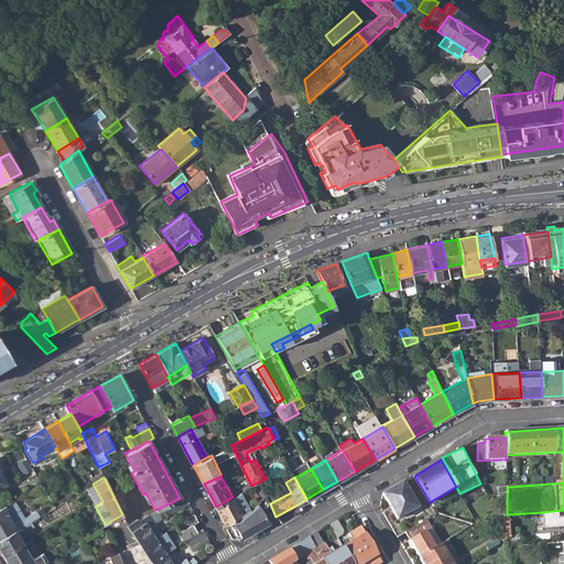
[(257,483),(263,496),(266,494),(260,481),(257,483)]
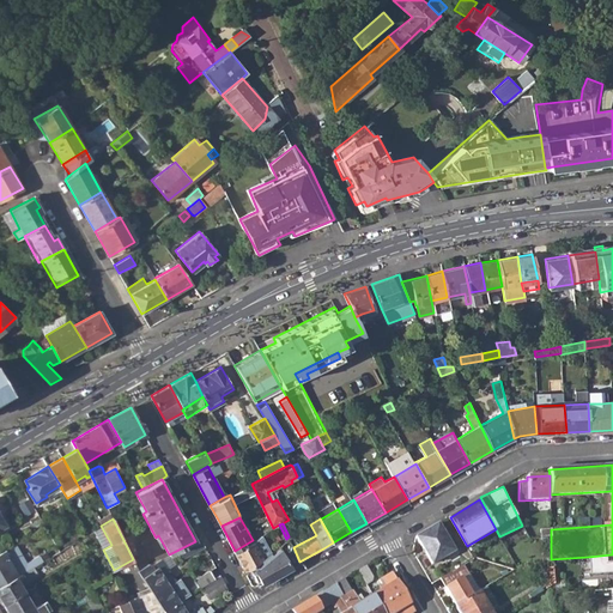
[(418,536),(432,563),(454,550),(439,523),(418,536)]
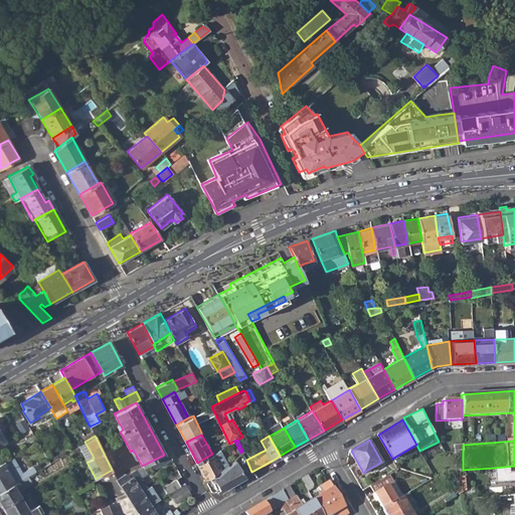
[(238,465),(245,476),(251,472),(246,460),(242,451),(240,453),(236,456),(239,462),(238,465)]
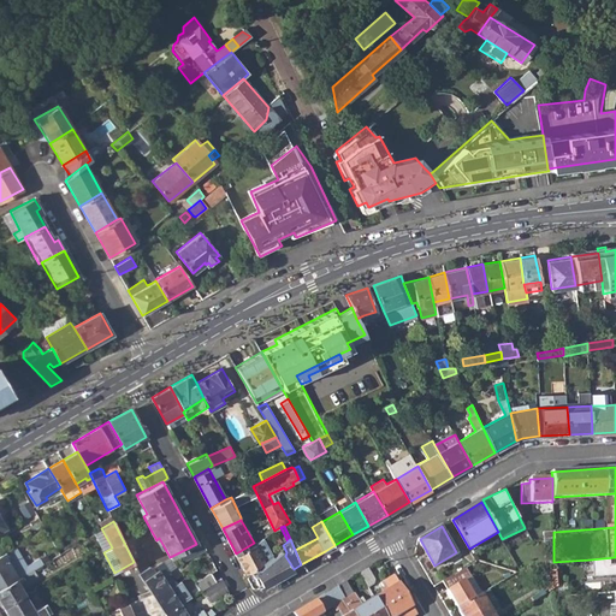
[(177,554),(182,561),(203,550),(206,549),(201,540),(196,544),(177,554)]
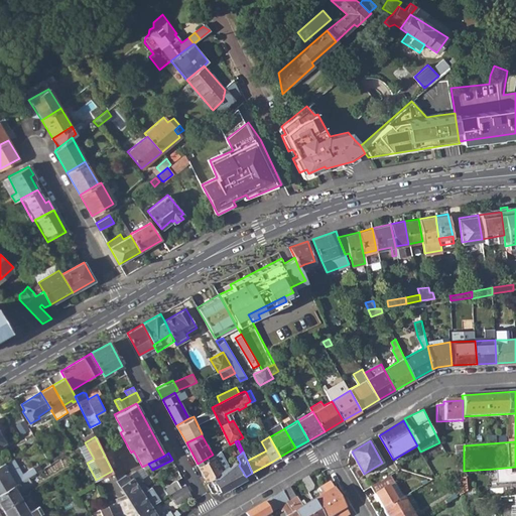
[(198,464),(207,482),(221,470),(213,455),(198,464)]
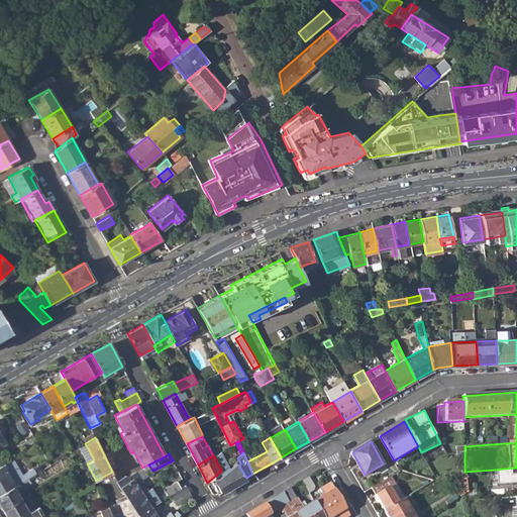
[(11,458),(0,464),(0,494),(15,485),(25,479),(35,473),(32,468),(20,475),(11,458)]
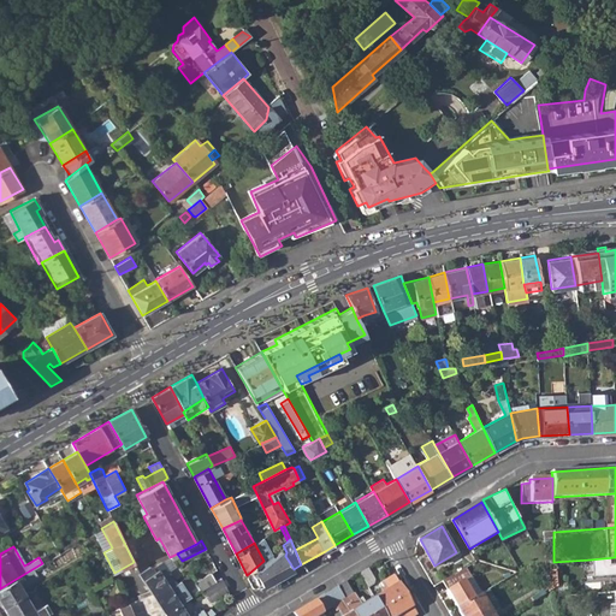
[(254,573),(264,587),(290,572),(279,552),(254,573)]
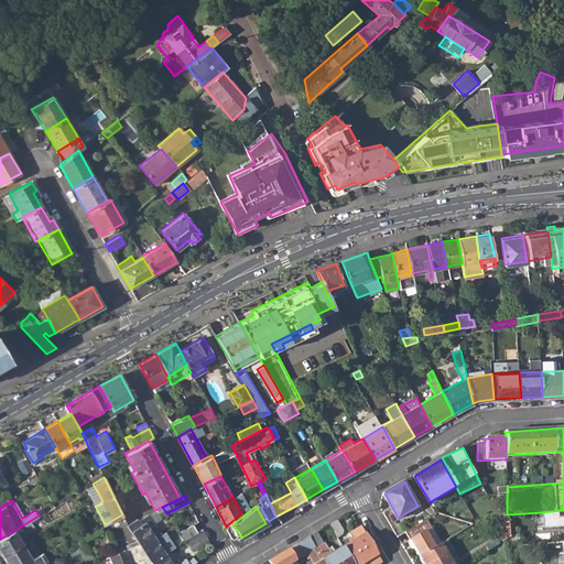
[(563,510),(541,512),(542,528),(563,525),(563,510)]
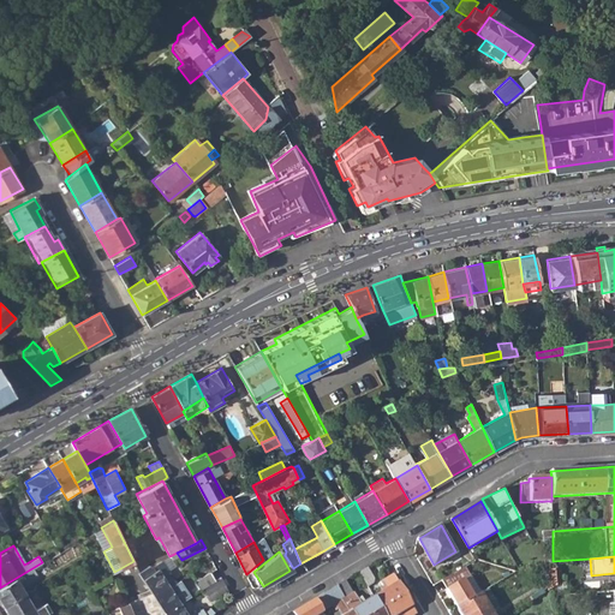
[(161,561),(155,563),(169,586),(175,583),(177,583),(161,561)]
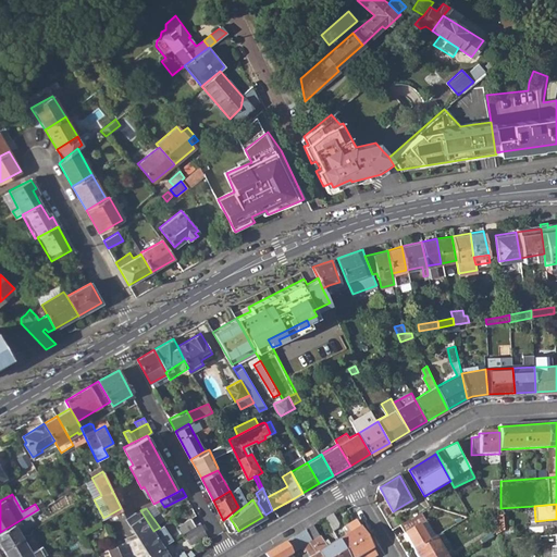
[(139,540),(153,531),(140,510),(136,512),(136,511),(126,517),(138,537),(139,540)]
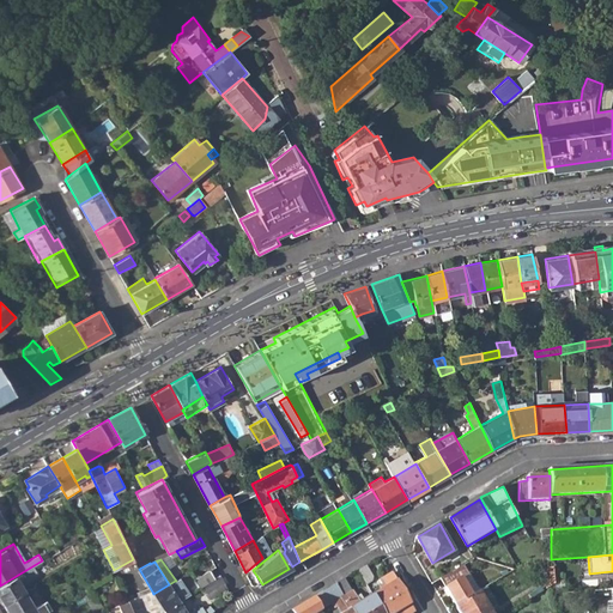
[(439,578),(455,604),(472,594),(462,576),(468,574),(462,564),(439,578)]
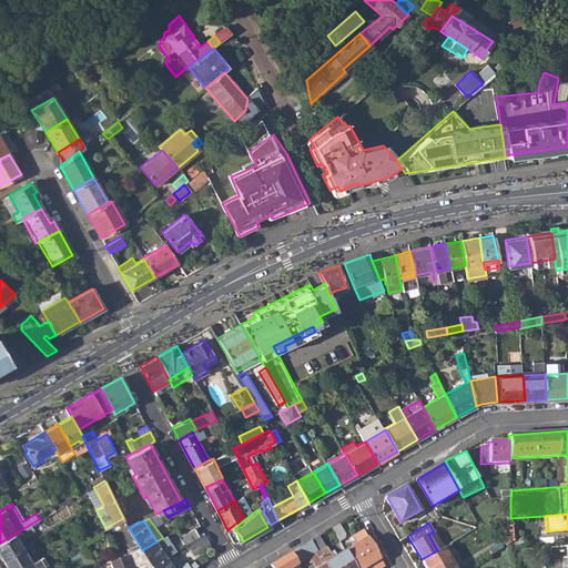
[(332,528),(341,541),(346,538),(346,534),(341,524),(332,528)]
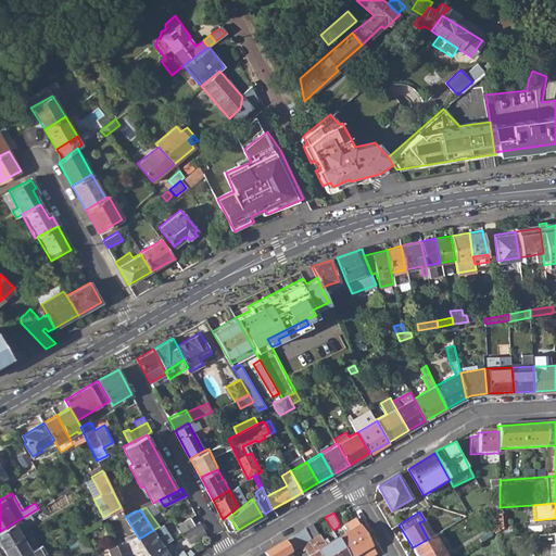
[(0,531),(0,541),(8,555),(38,555),(42,554),(38,546),(30,552),(17,530),(32,521),(27,515),(16,521),(0,531)]
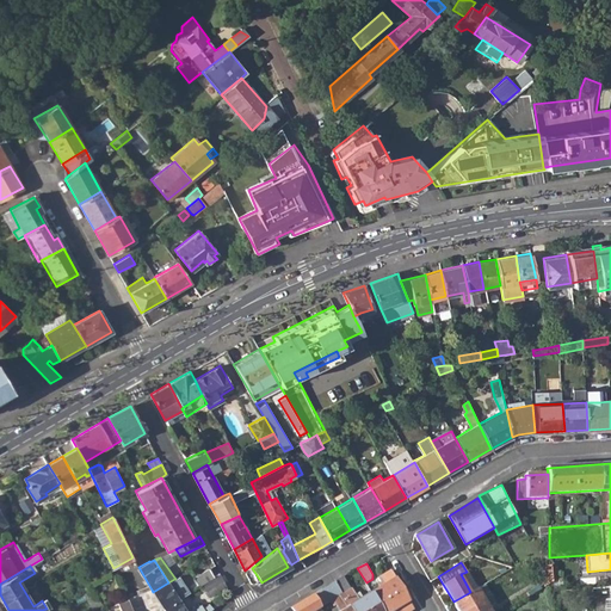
[(551,566),(542,566),(545,586),(554,581),(551,566)]
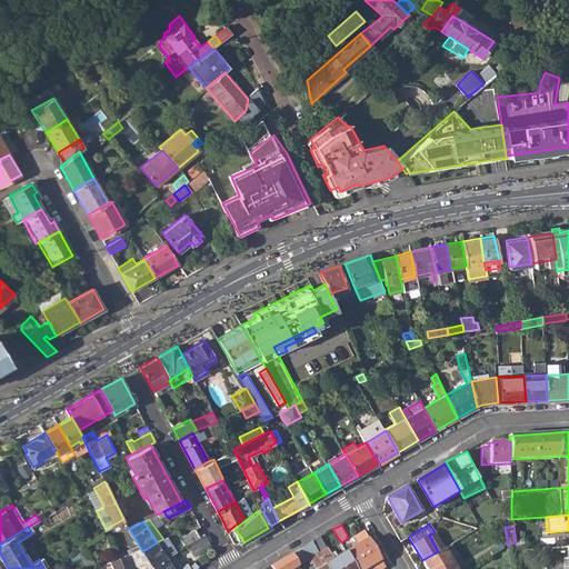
[(181,539),(186,546),(189,545),(200,537),(196,529),(181,539)]
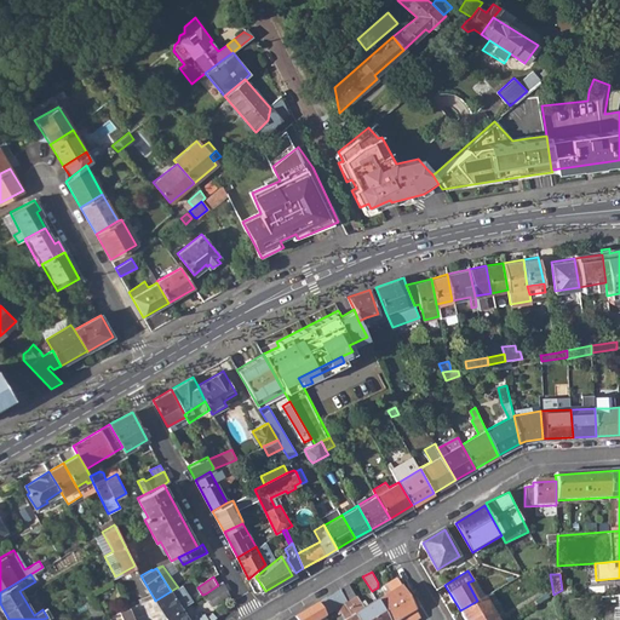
[(378,602),(384,613),(407,600),(395,579),(384,586),(386,591),(383,593),(384,598),(378,602)]
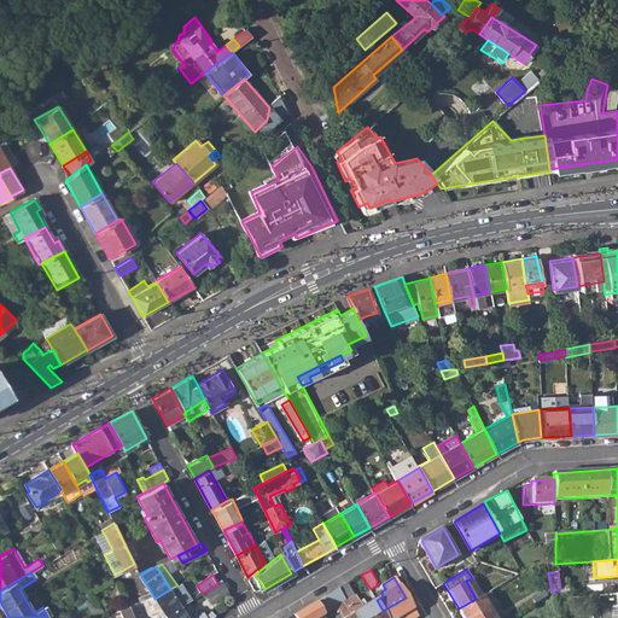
[(205,592),(215,602),(228,589),(222,579),(217,583),(205,592)]
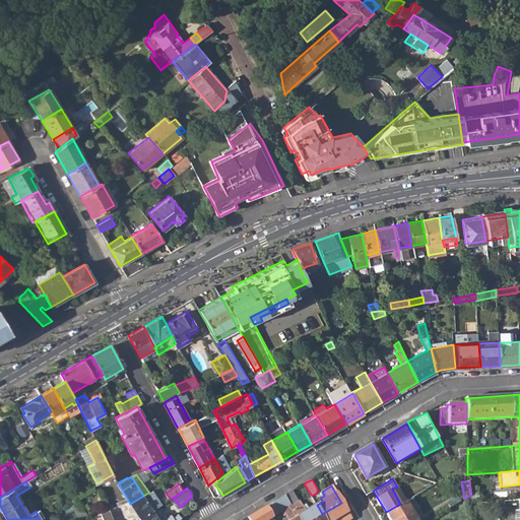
[(285,495),(300,519),(312,519),(322,514),(317,505),(306,511),(293,491),(285,495)]
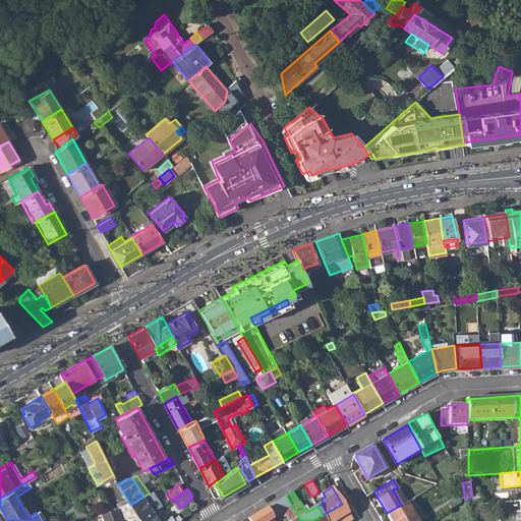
[(149,494),(143,497),(153,511),(157,508),(149,494)]
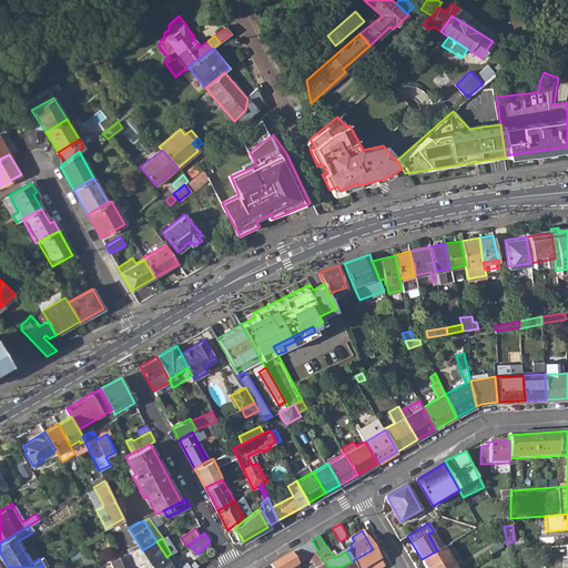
[(327,567),(312,540),(304,546),(292,553),(298,564),(311,557),(317,567),(316,567),(327,567)]
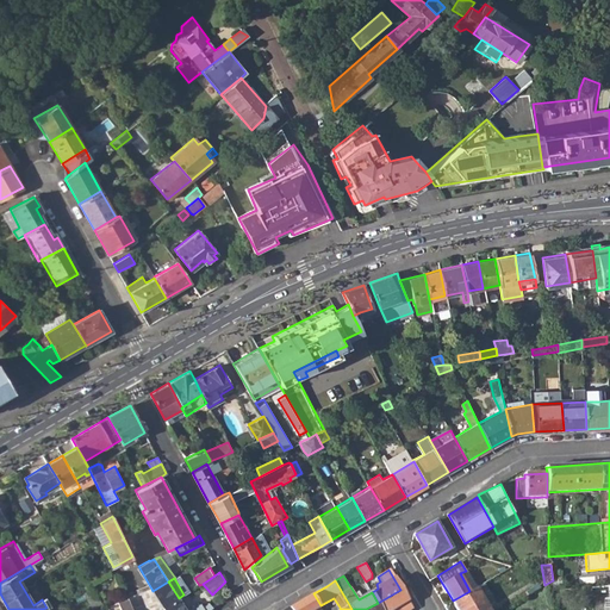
[(163,608),(179,598),(168,582),(153,591),(163,608)]
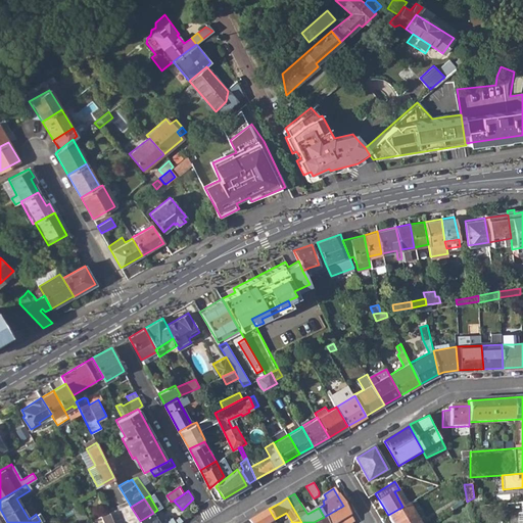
[(68,504),(79,521),(86,517),(76,500),(68,504)]
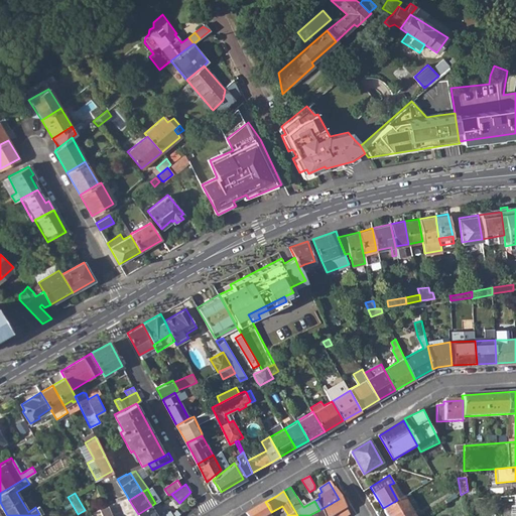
[(383,508),(387,515),(413,515),(402,497),(397,500),(383,508)]
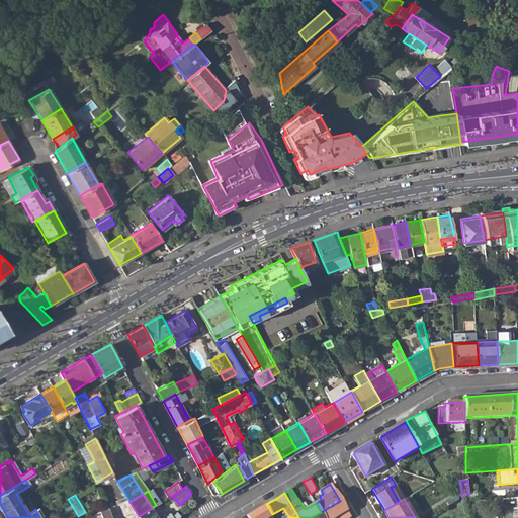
[(107,508),(111,517),(140,517),(139,516),(130,502),(128,500),(107,508)]
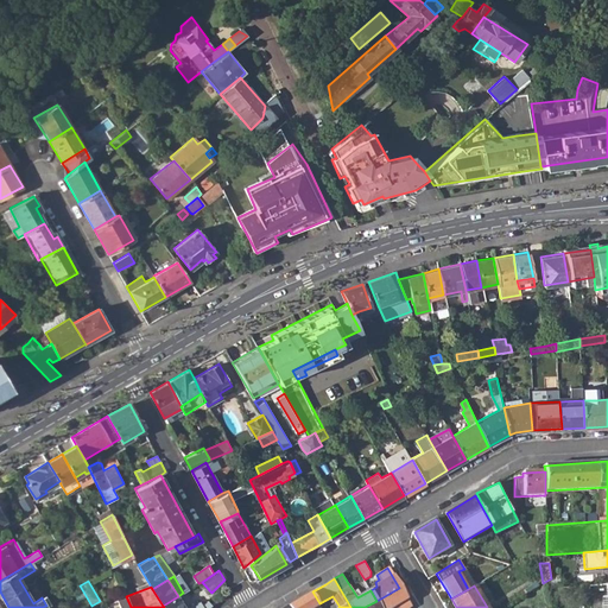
[(406,607),(411,606),(399,588),(377,601),(381,607),(388,607),(391,607),(390,607),(406,607)]
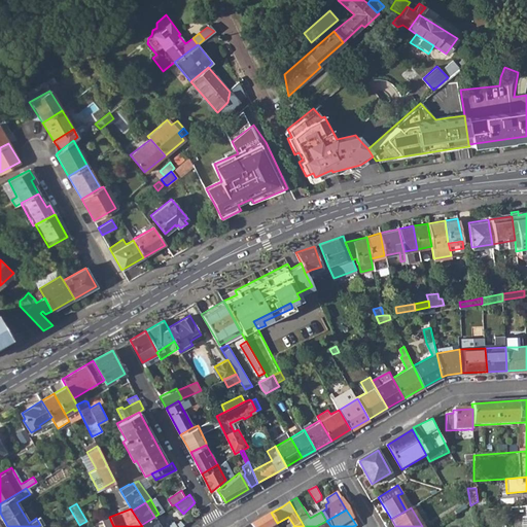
[(250,526),(272,526),(278,524),(277,523),(271,513),(249,525),(250,526)]
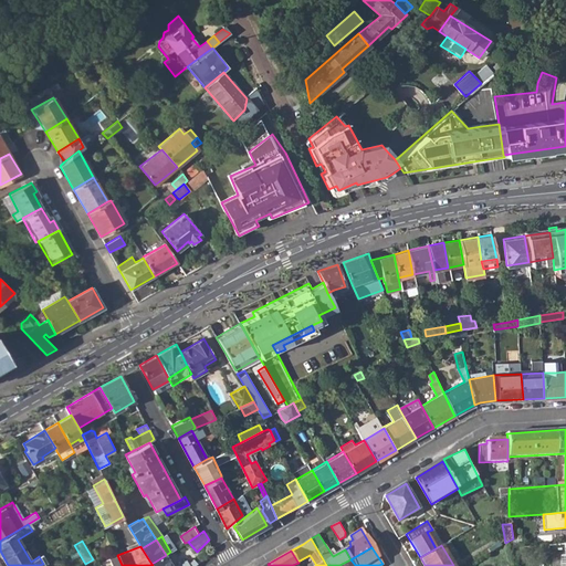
[(153,565),(194,565),(198,563),(194,559),(185,565),(174,565),(166,555),(152,564),(153,565)]
